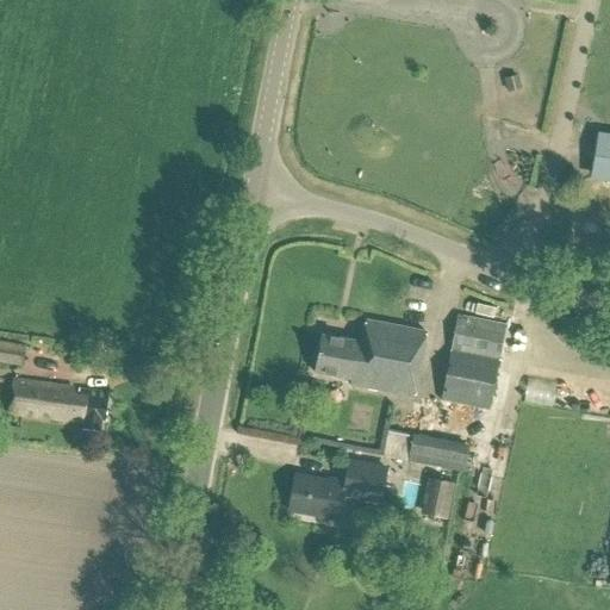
[(517,74),(503,78),(506,92),(521,88),(517,74)]
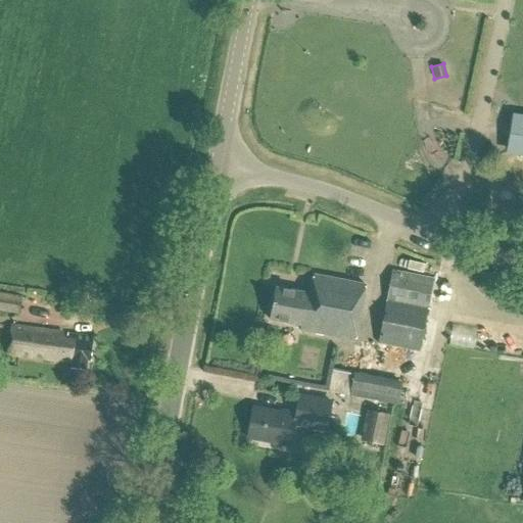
[(522,111),(516,111),(510,144),(522,146),(522,111)]
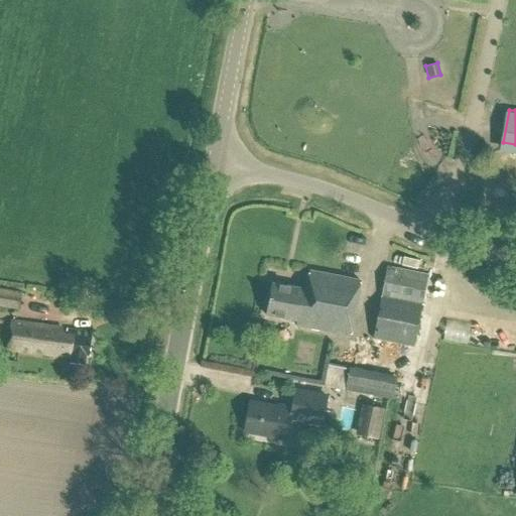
[(414,348),(427,274),(385,267),(372,341),(414,348)]
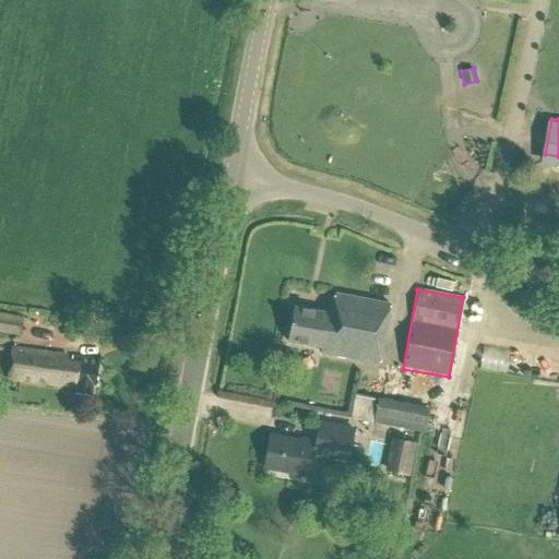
[(377,364),(388,304),(331,294),(328,313),(290,307),(284,343),(318,349),(317,354),(377,364)]
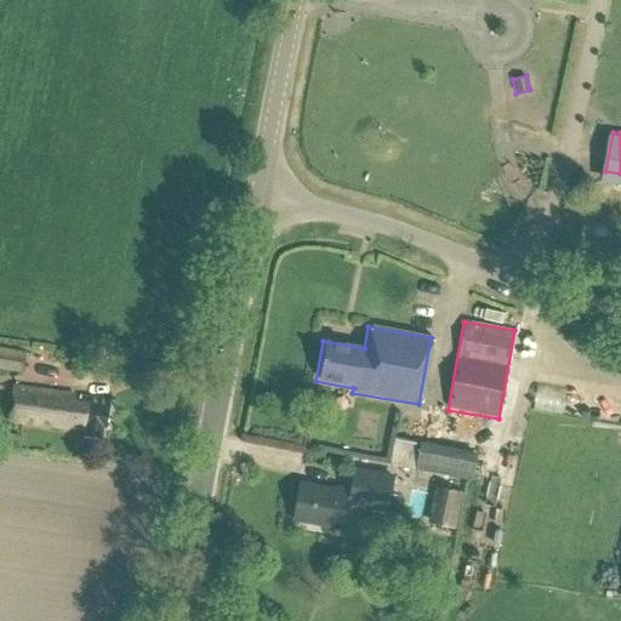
[(0,370),(23,375),(27,354),(0,349),(0,370)]
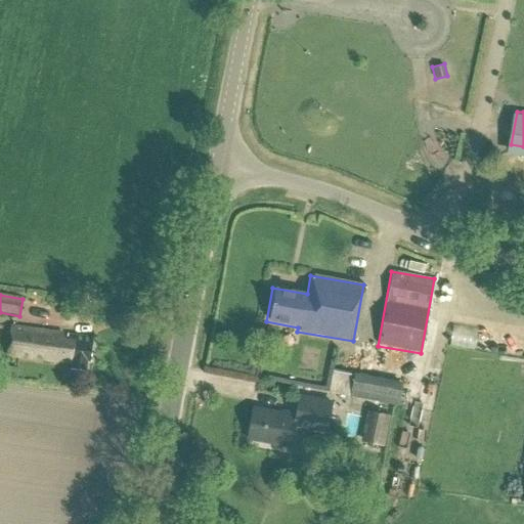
[(90,361),(93,338),(34,330),(10,326),(7,353),(31,356),(71,362),(70,373),(84,375),(86,360),(90,361)]
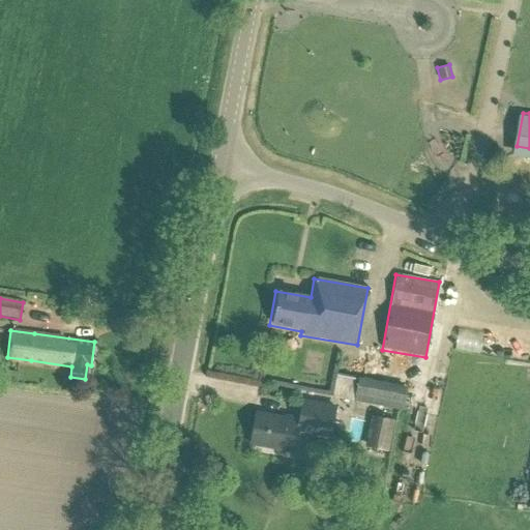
[(405,409),(408,388),(336,376),(332,396),(405,409)]
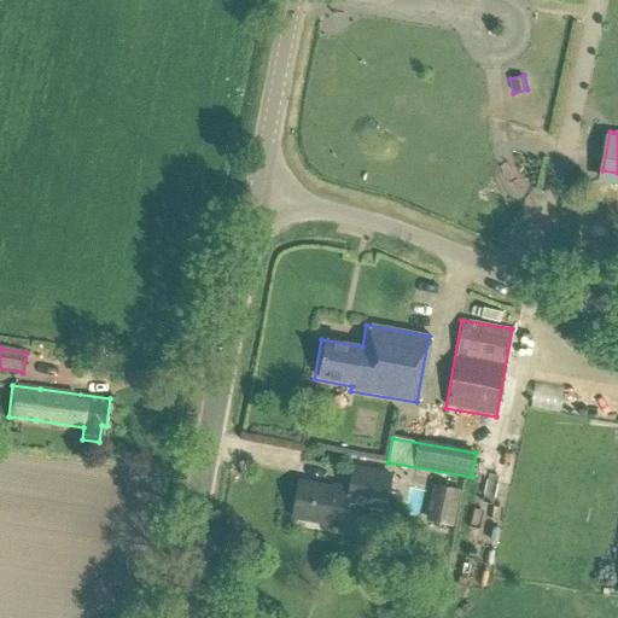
[(382,512),(388,479),(349,472),(345,491),(328,488),(327,491),(295,485),(289,519),(310,523),(310,525),(340,530),(344,506),(382,512)]
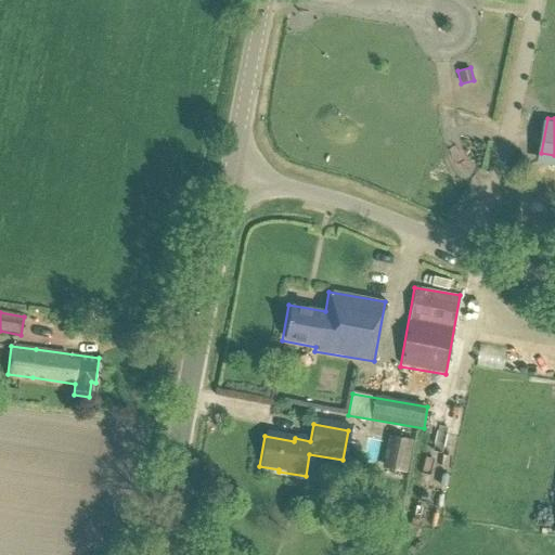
[(392,436),(385,469),(405,474),(413,441),(392,436)]
